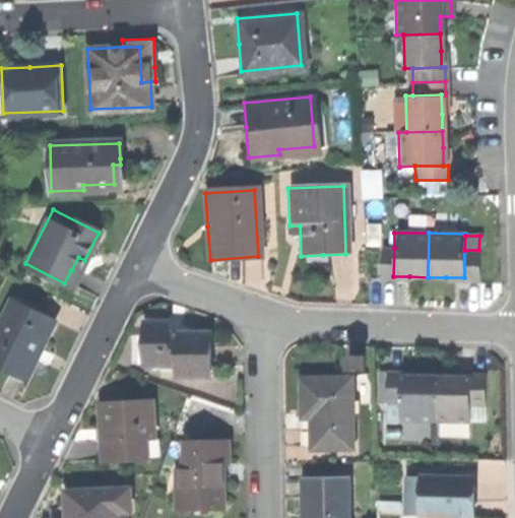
[(393,280),(393,276),(394,248),(380,248),(379,280),(393,280)]
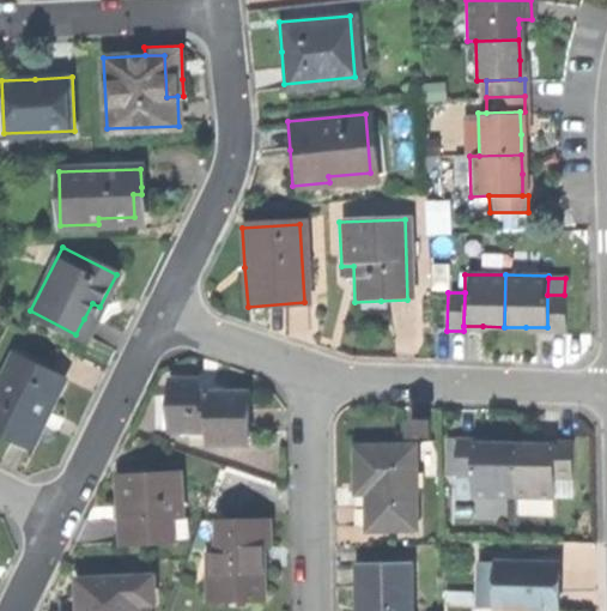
[(564,295),(547,295),(547,327),(547,332),(564,333),(564,295)]
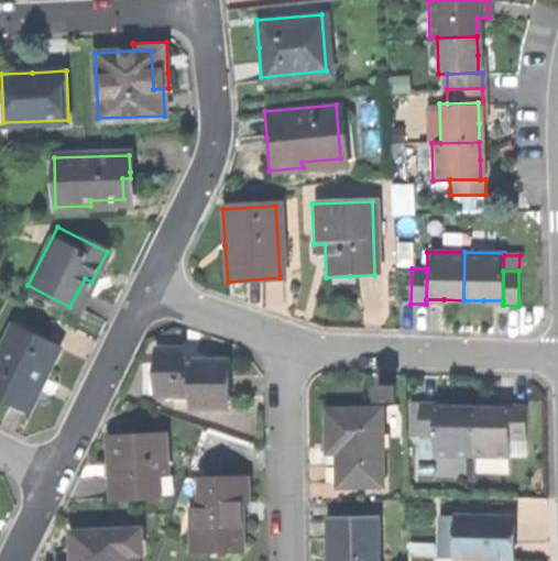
[(0,398),(26,411),(41,382),(56,350),(10,328),(0,349),(0,398)]
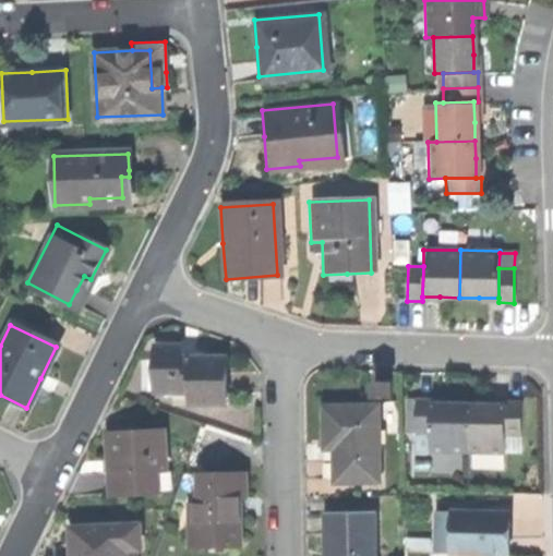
[(176,349),(153,349),(153,357),(154,393),(188,391),(188,403),(221,403),(221,359),(194,359),(176,360),(176,349)]
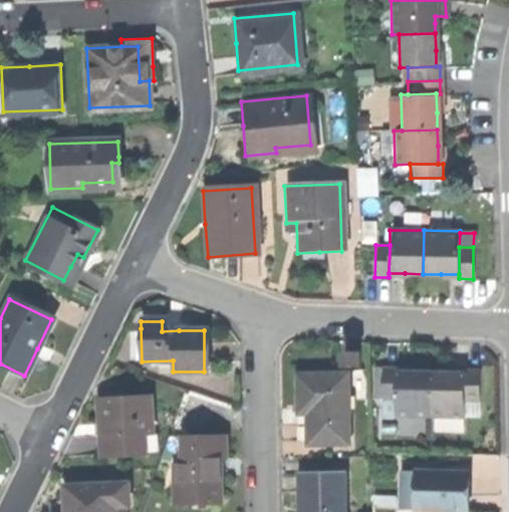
[(133,361),(142,361),(141,328),(133,328),(133,361)]
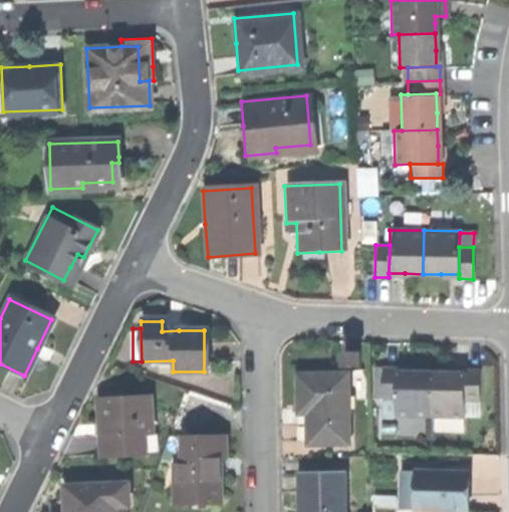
[(356,351),(341,351),(341,366),(357,365),(356,351)]
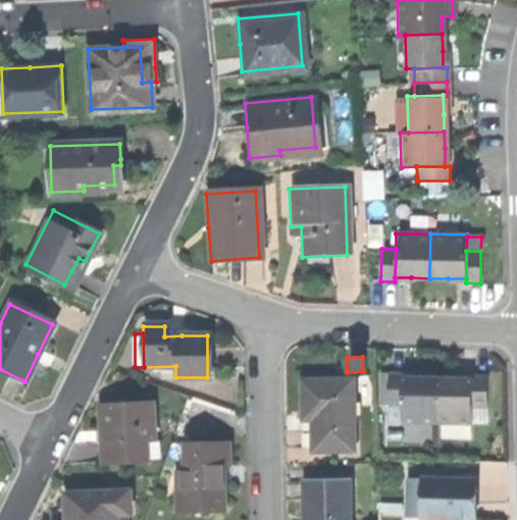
[(385,407),(401,407),(401,378),(401,373),(386,373),(385,407)]
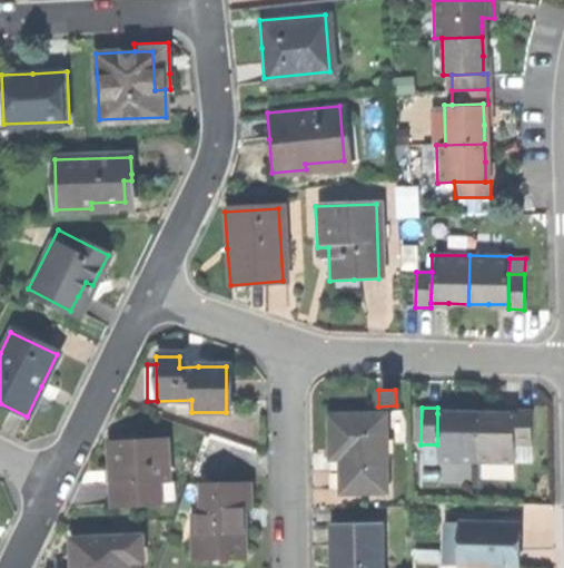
[(402,409),(386,410),(387,440),(403,440),(402,409)]
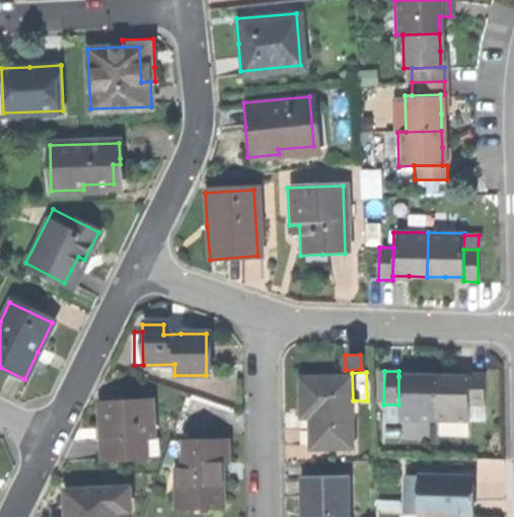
[(470,372),(470,377),(469,408),(484,408),(485,373),(470,372)]
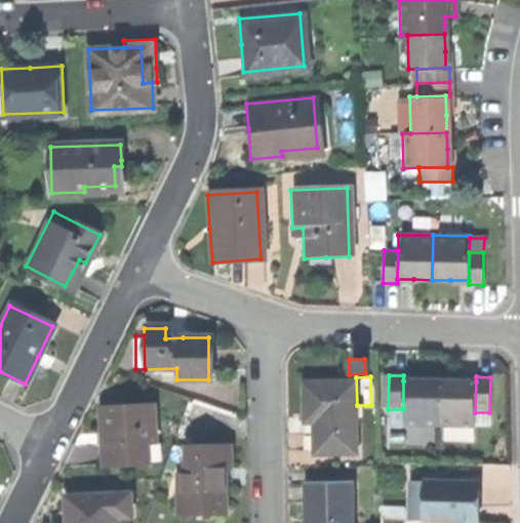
[(402,425),(438,426),(439,381),(422,380),(403,380),(403,409),(402,425)]
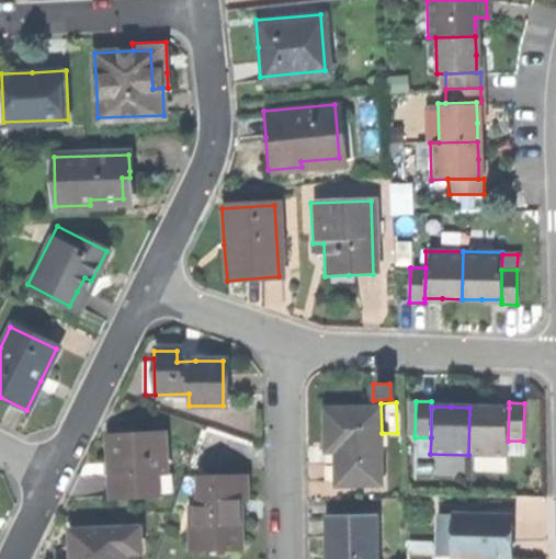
[(490,408),(469,408),(468,455),(508,456),(508,441),(509,408),(490,408)]
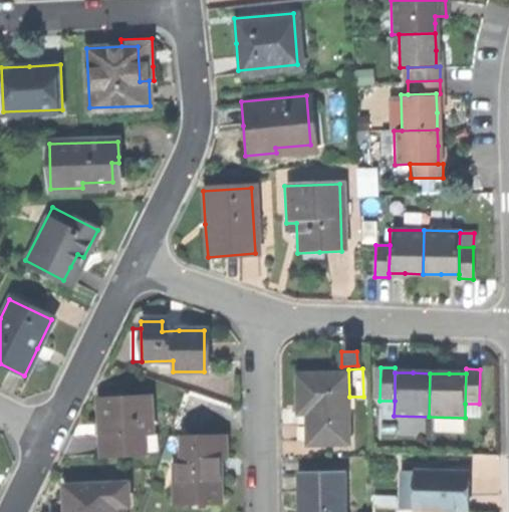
[(342,375),(295,376),(295,398),(295,415),(305,414),(305,446),(345,445),(342,375)]
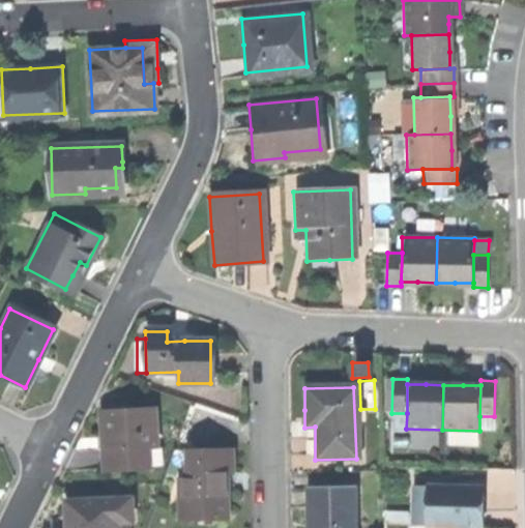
[(105,471),(147,469),(146,447),(155,446),(153,410),(101,412),(103,437),(105,471)]
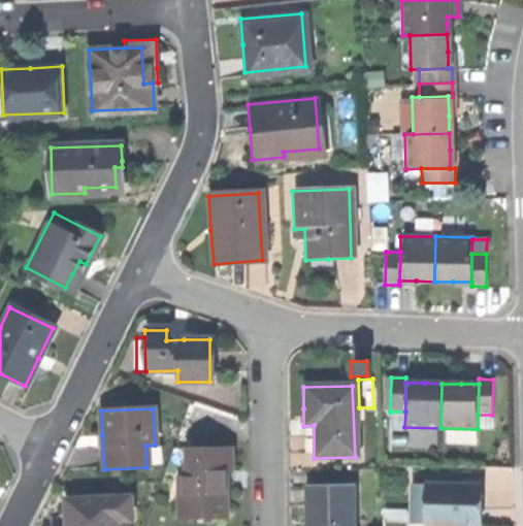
[(446,444),(476,442),(475,430),(445,432),(446,444)]
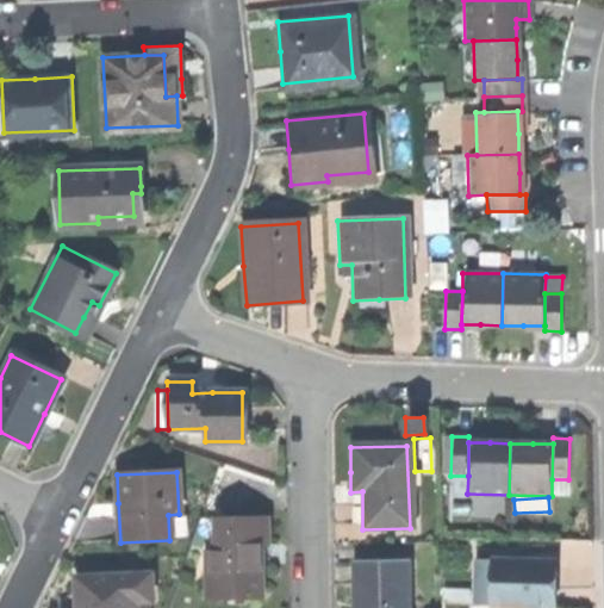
[(204,597),(257,596),(256,562),(256,544),(263,544),(263,517),(216,519),(217,551),(203,551),(204,597)]
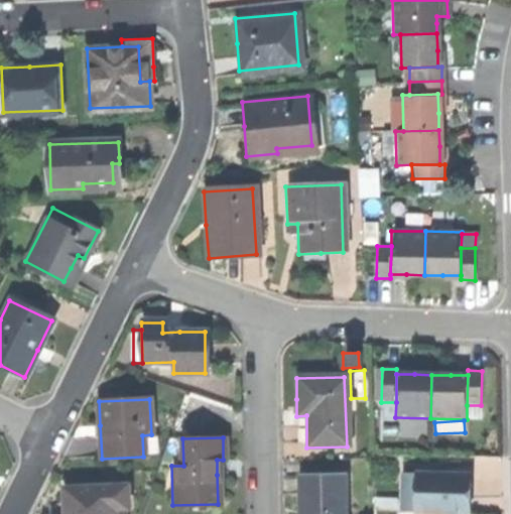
[(415,513),(416,476),(401,476),(400,513),(415,513)]
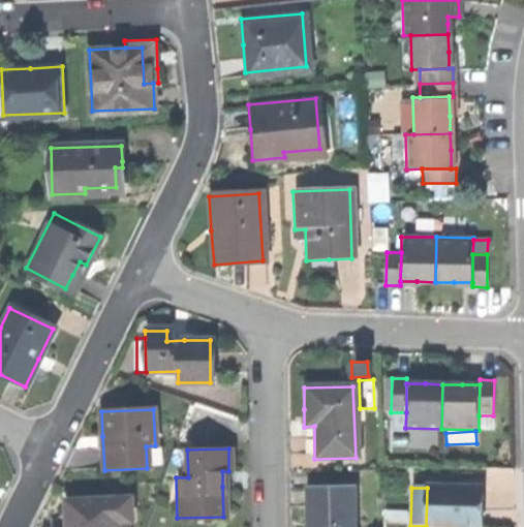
[(479,489),(427,488),(426,526),(479,526),(479,510),(479,489)]
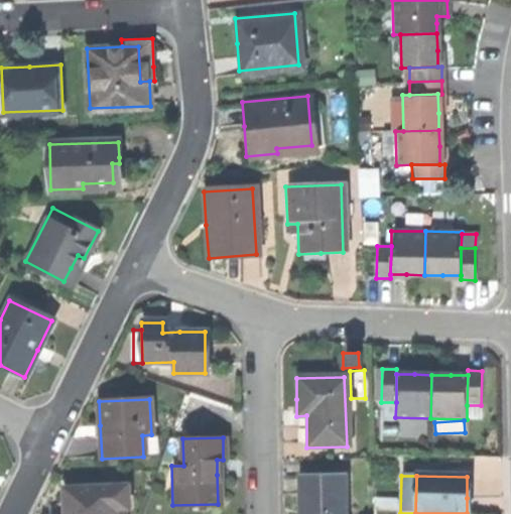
[(342,513),(341,479),(298,480),(298,513),(342,513)]
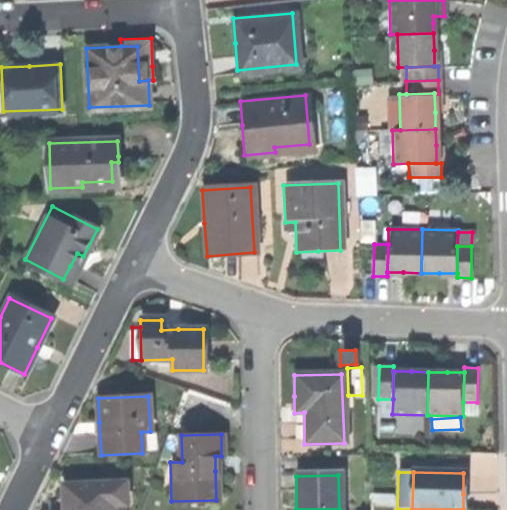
[(112,509),(112,504),(125,503),(124,482),(62,486),(63,503),(63,509),(112,509)]
